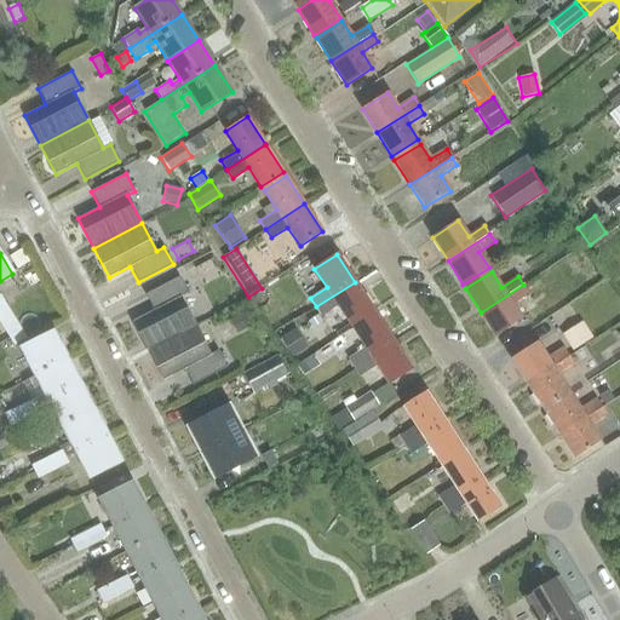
[(148,351),(196,326),(182,298),(188,294),(179,276),(144,294),(153,310),(132,321),(148,351)]
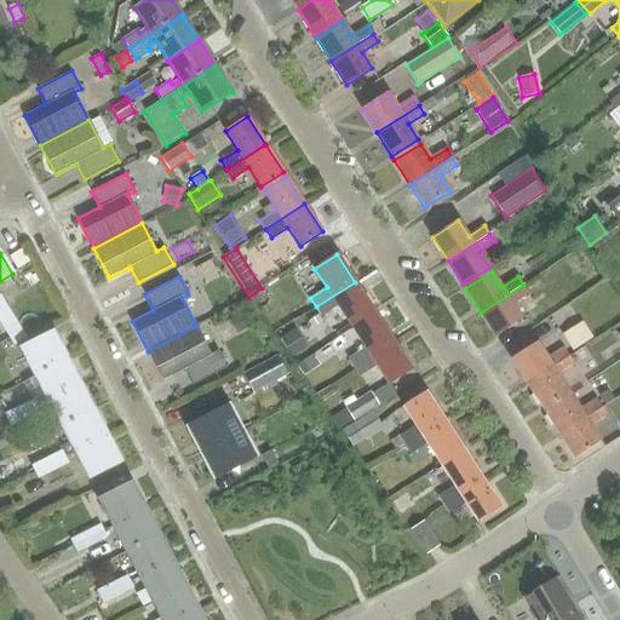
[(350,325),(373,310),(355,282),(316,306),(322,316),(338,305),(350,325)]
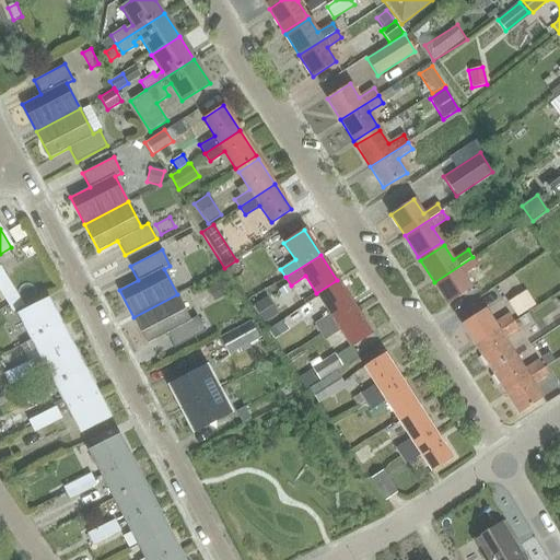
[(473,257),(434,282),(447,303),(471,288),(463,273),(477,265),(473,257)]
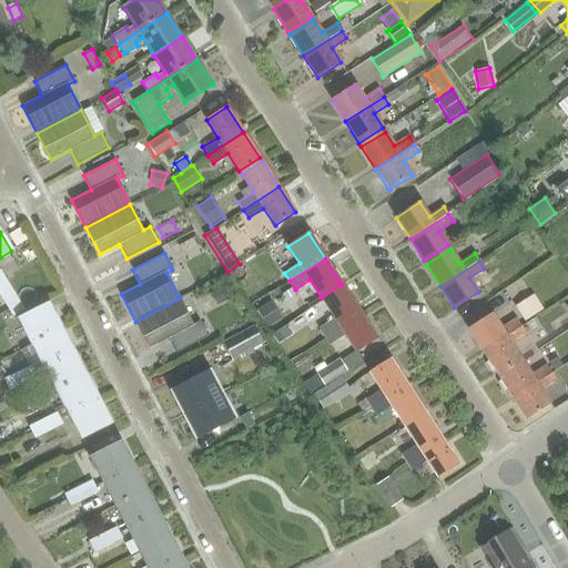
[(17,297),(9,283),(0,288),(0,296),(4,304),(17,297)]
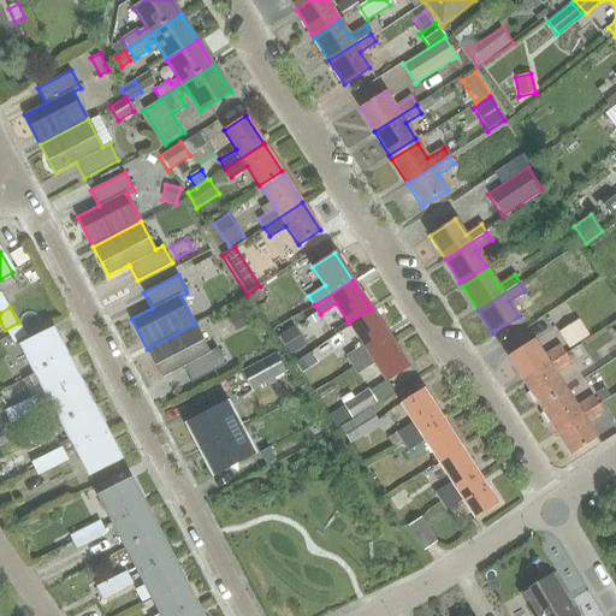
[(227,319),(235,332),(250,324),(243,311),(227,319)]
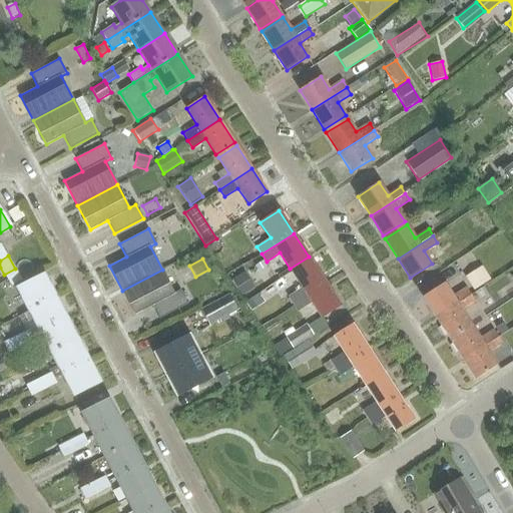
[(294,304),(326,283),(311,260),(292,272),(303,288),(289,297),(294,304)]
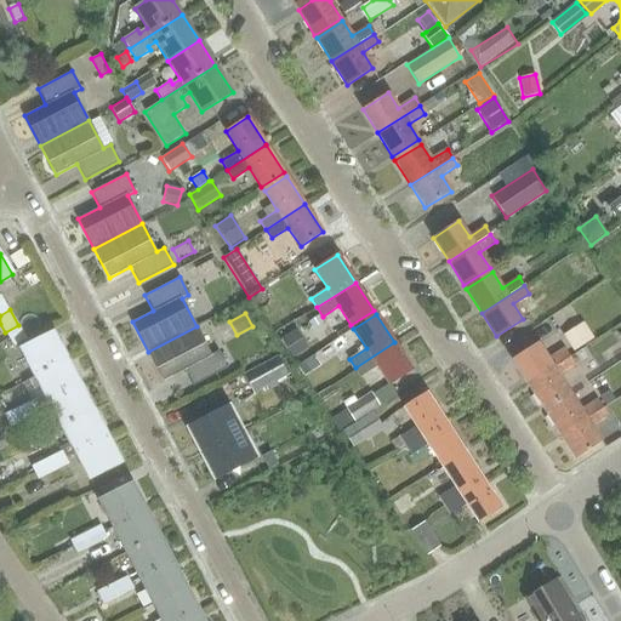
[(317,317),(307,324),(311,330),(322,323),(317,317)]
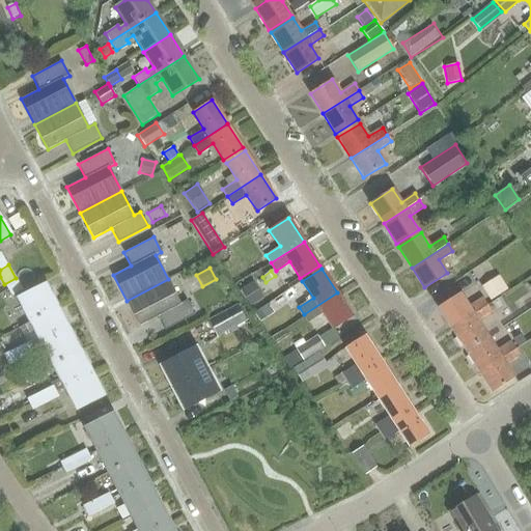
[(481,286),(491,301),(508,290),(499,276),(481,286)]
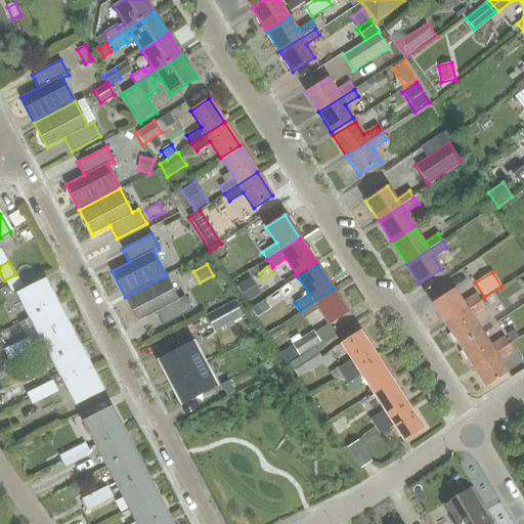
[(15,274),(4,280),(11,293),(23,287),(15,274)]
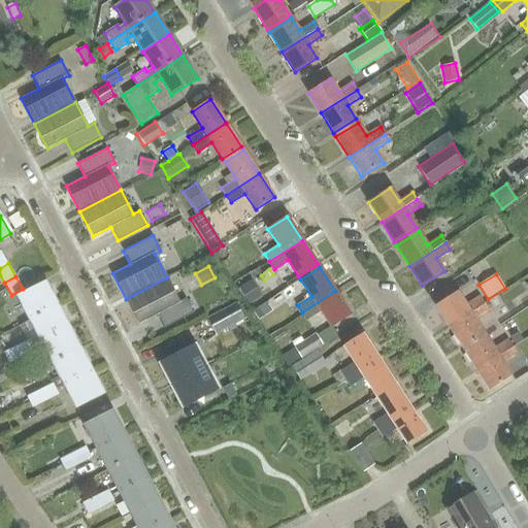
[(126,299),(138,324),(157,315),(163,328),(193,312),(186,298),(179,301),(167,277),(126,299)]
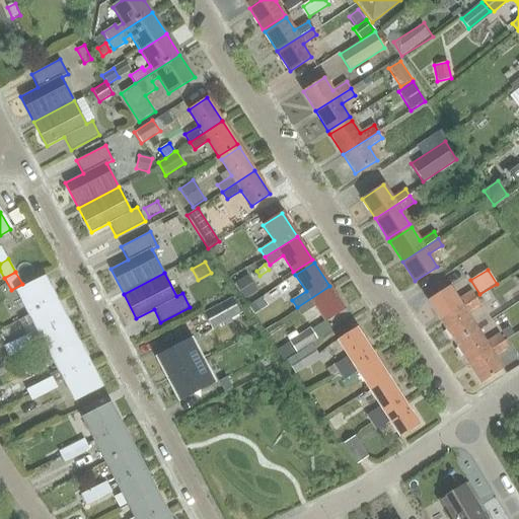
[(243,298),(254,291),(245,277),(234,284),(243,298)]
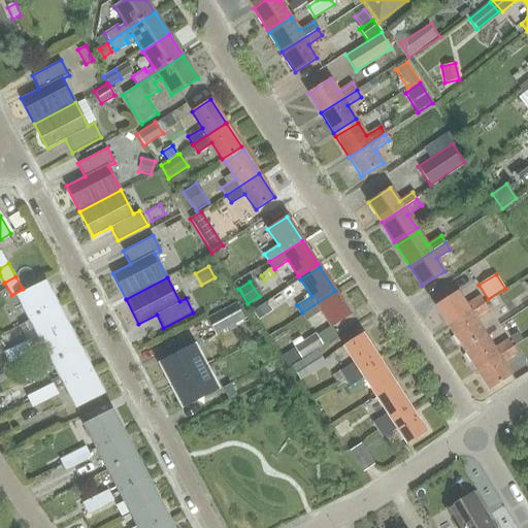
[(30,320),(57,305),(45,284),(19,297),(30,320)]
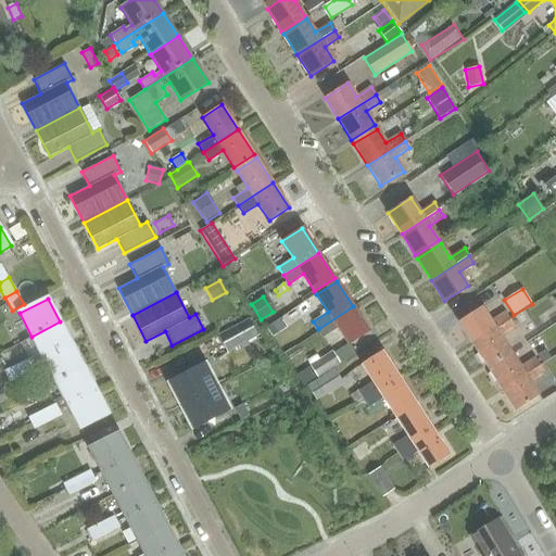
[(349,344),(369,331),(353,306),(318,329),(324,337),(338,328),(349,344)]
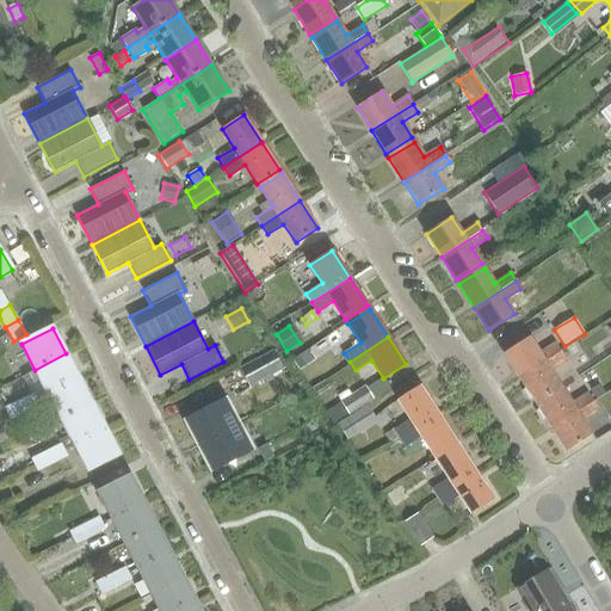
[(519,378),(561,351),(556,344),(539,353),(530,338),(504,355),(519,378)]
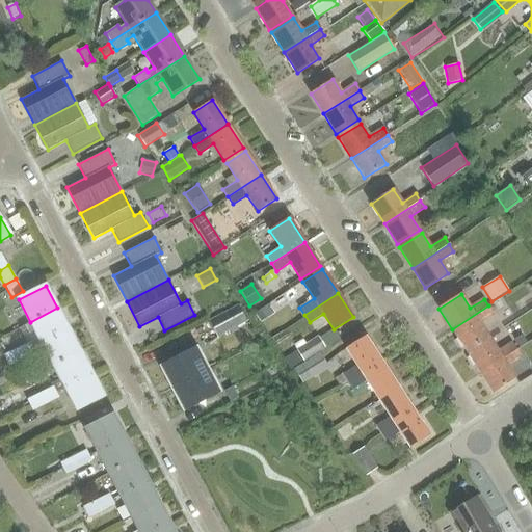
[(246,321),(237,304),(207,321),(216,338),(246,321)]
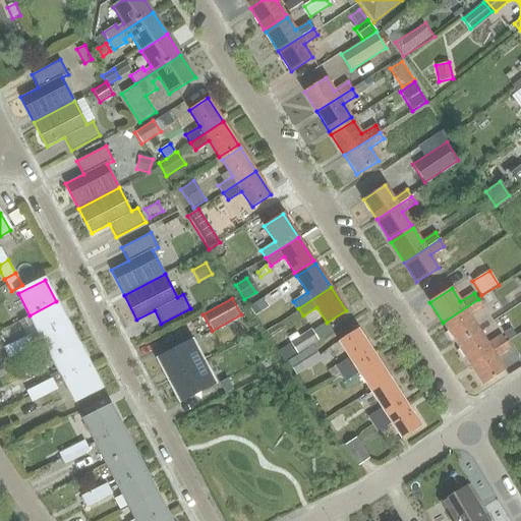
[(248,307),(254,316),(269,307),(263,298),(248,307)]
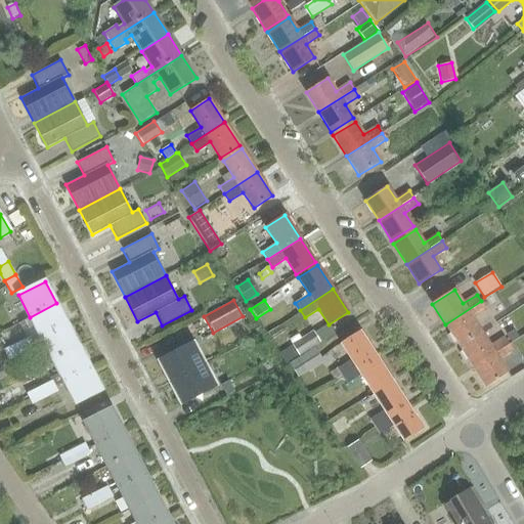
[(472,317),(485,308),(481,301),(445,324),(457,344),(480,330),(472,317)]
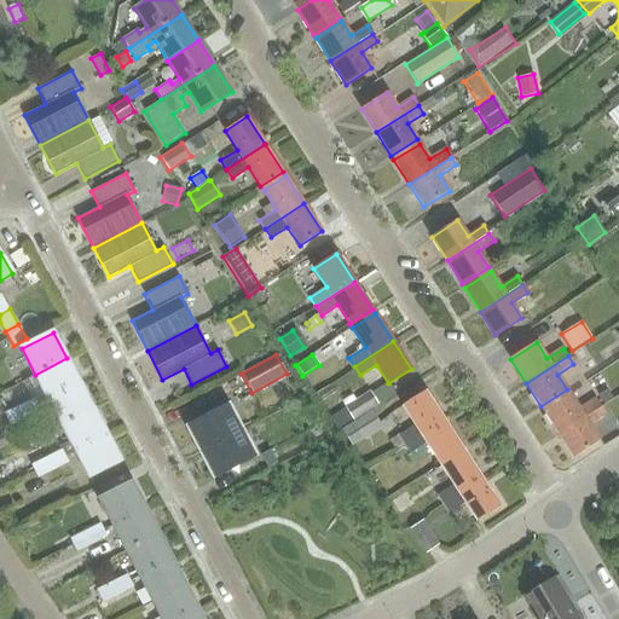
[(48,400),(80,383),(67,358),(35,375),(48,400)]
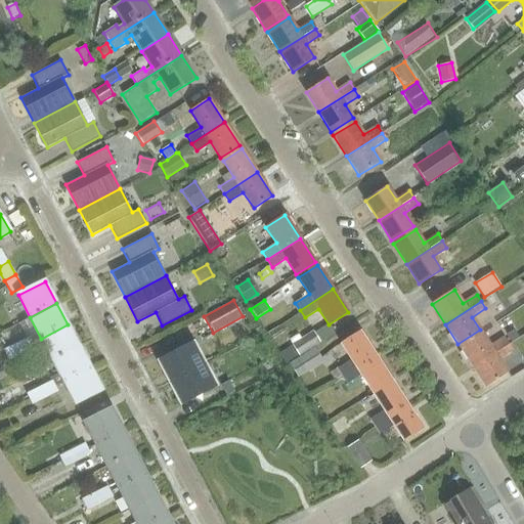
[(52,360),(79,346),(68,324),(41,339),(52,360)]
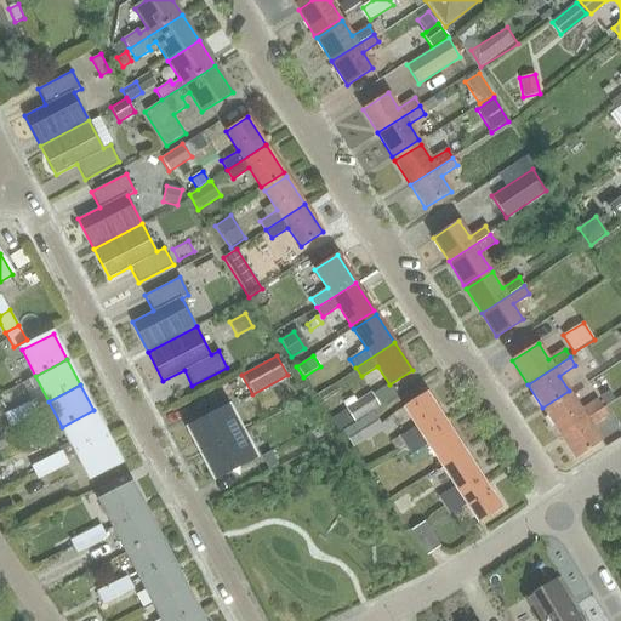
[(354,422),(380,406),(397,396),(389,385),(372,394),(370,392),(345,408),(354,422)]
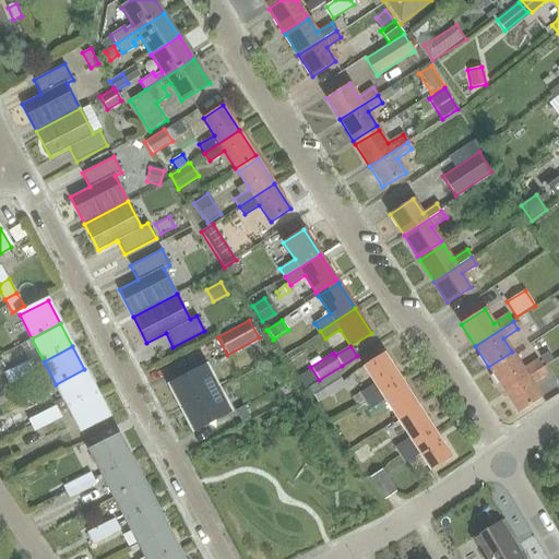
[(356,406),(366,401),(400,378),(384,353),(364,366),(375,383),(360,393),(359,392),(351,397),(356,406)]
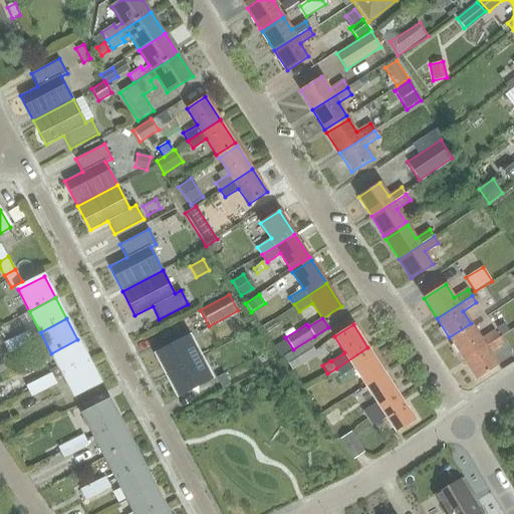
[(496,328),(501,336),(509,331),(504,324),(496,328)]
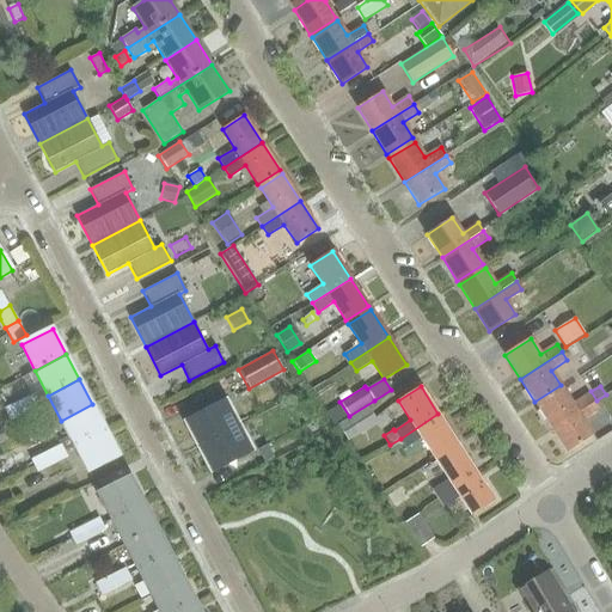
[(552,429),(594,402),(589,395),(573,404),(563,390),(538,407),(552,429)]
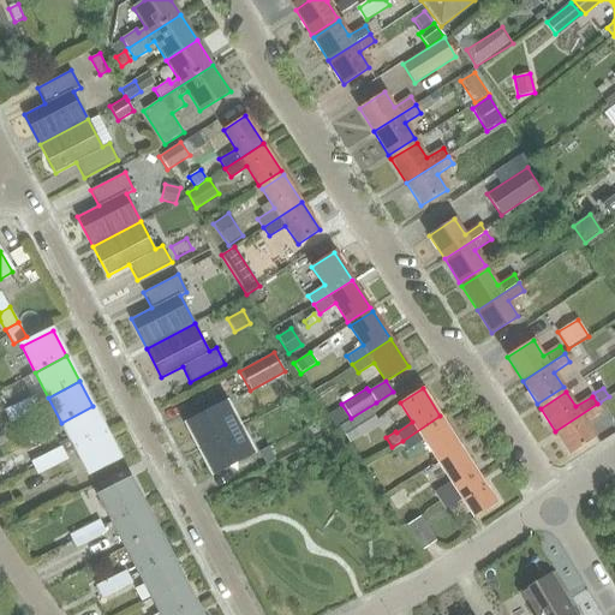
[(19,404),(27,416),(41,408),(34,395),(19,404)]
